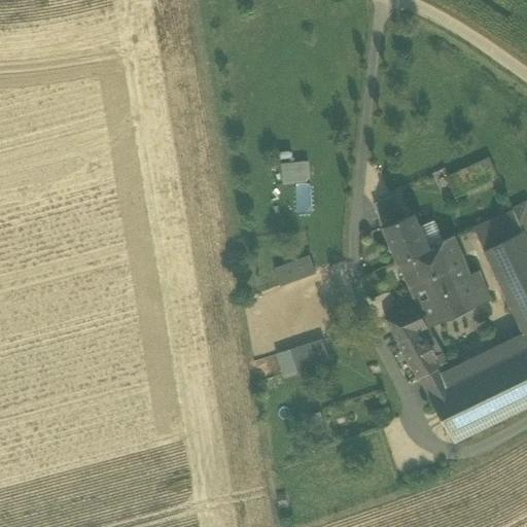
[(448,178),(456,197),(497,177),(489,159),(448,178)]
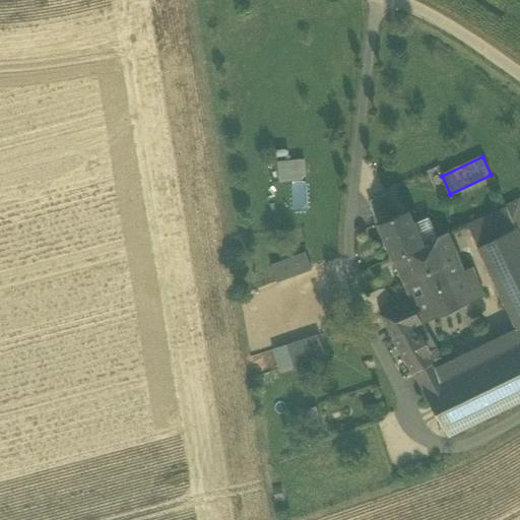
[(267,164),(269,183),(314,178),(312,159),(267,164)]
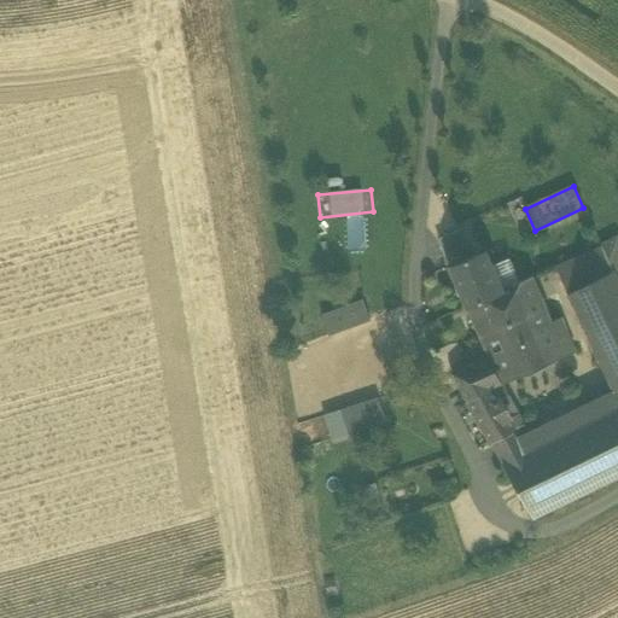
[(437,238),(449,267),(479,254),(467,223),(437,238)]
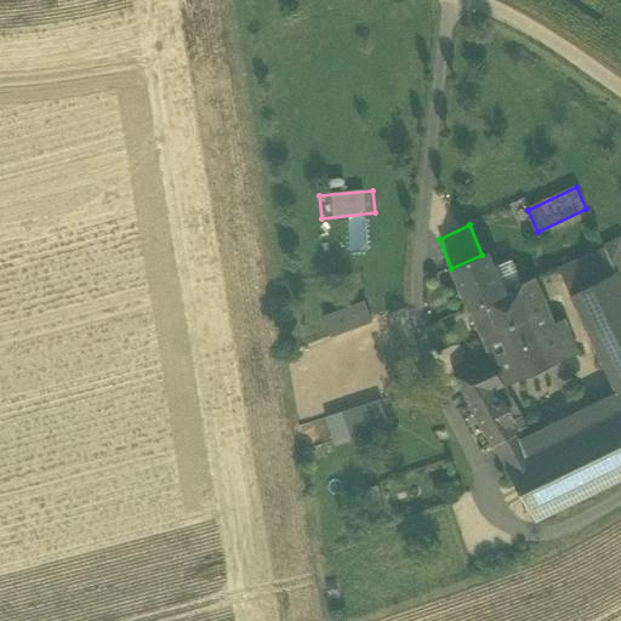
[(558,268),(571,296),(616,273),(605,249),(558,268)]
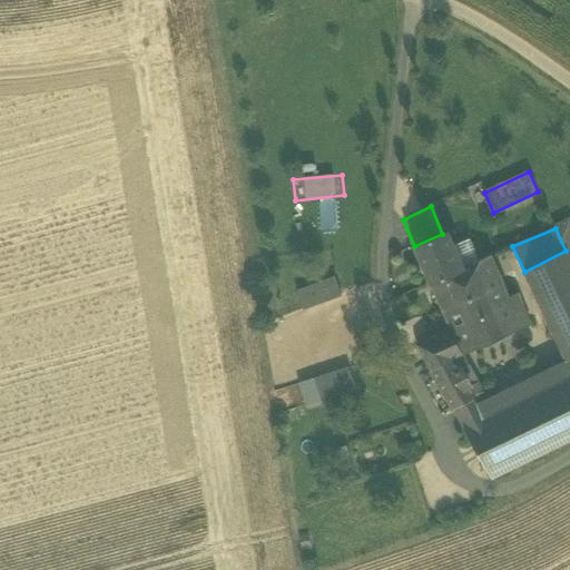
[(414,246),(431,285),(465,269),(464,268),(449,232),(442,234),(414,246)]
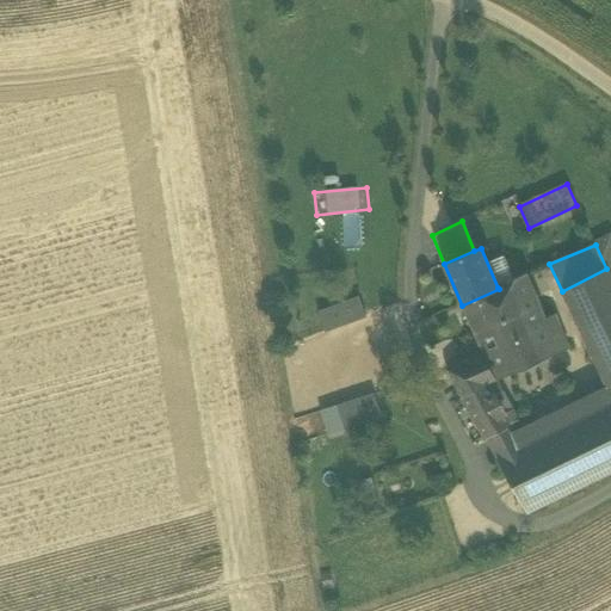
[(562,291),(610,394),(610,277),(606,269),(562,291)]
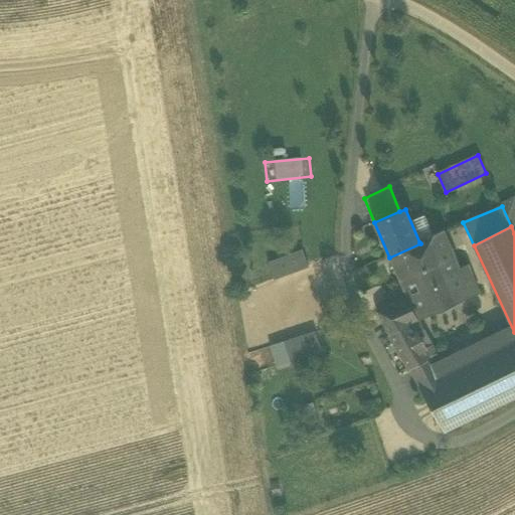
[(444,231),(419,242),(420,243),(389,258),(406,298),(416,317),(478,291),(467,265),(459,269),(455,254),(454,254),(444,231)]
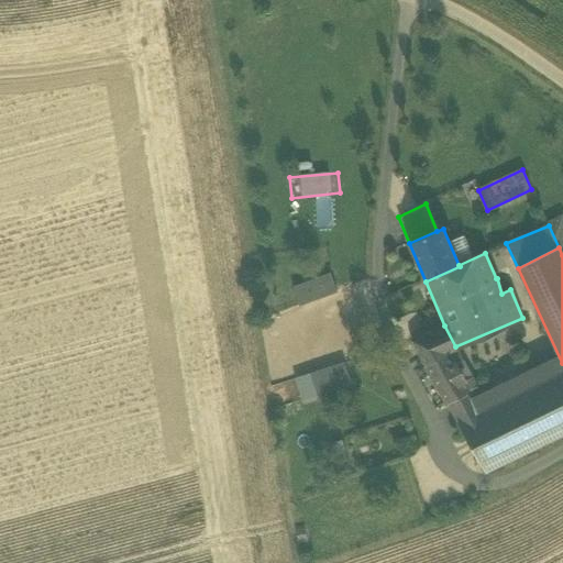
[(294,288),(300,306),(338,291),(331,274),(294,288)]
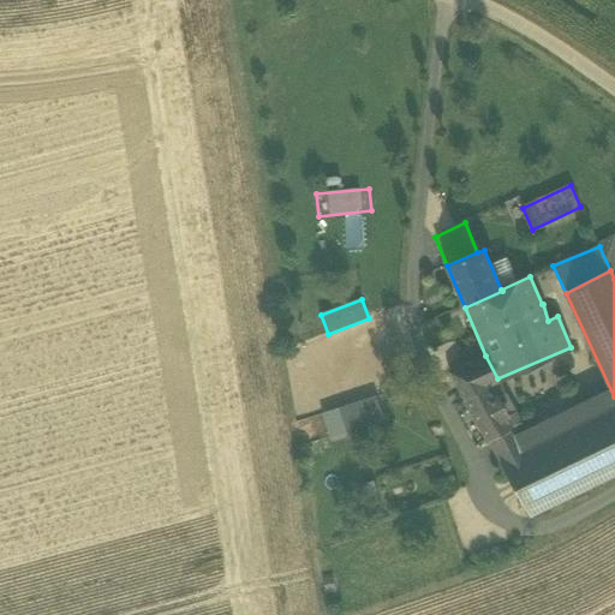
[(451,371),(490,442),(514,428),(491,387),(500,382),(497,378),(485,356),(451,371)]
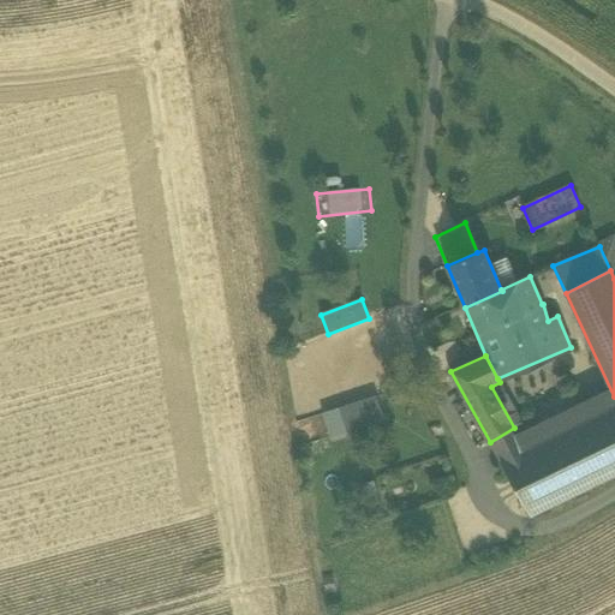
[(339,410),(347,433),(383,419),(376,396),(339,410)]
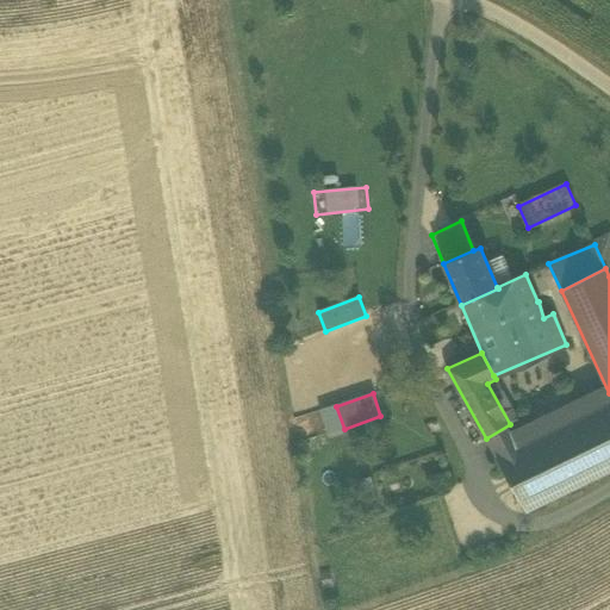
[(609,472),(609,402),(497,458),(528,512),(609,472)]
